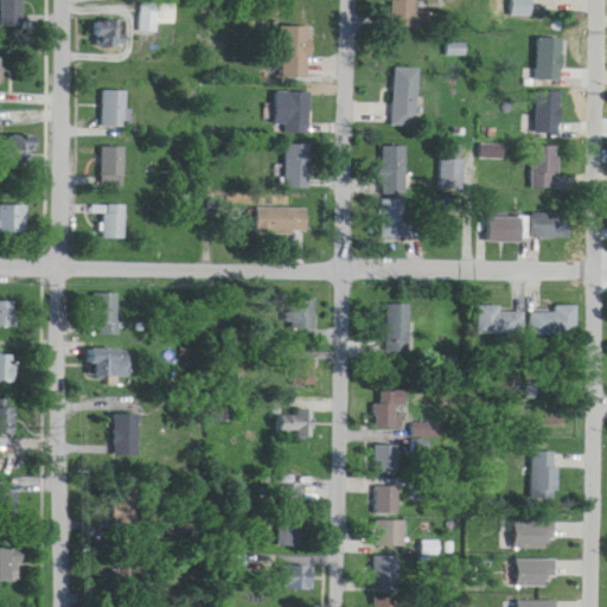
[(1,0),(1,26),(24,26),(24,0),(1,0)]
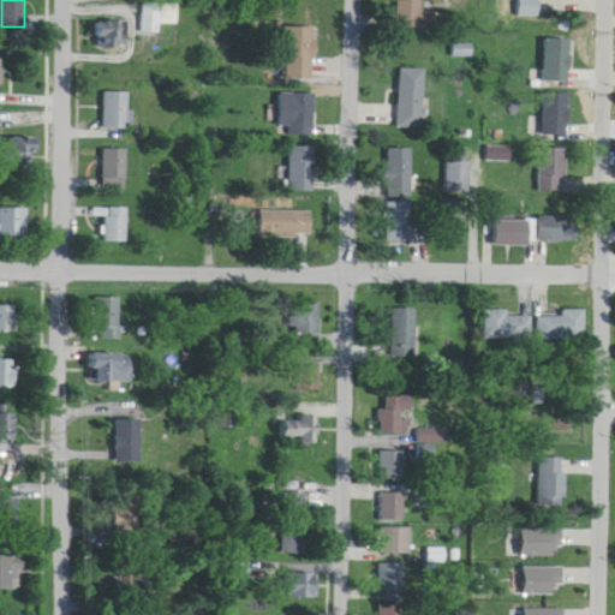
[(396,0),(398,29),(437,29),(437,13),(422,13),(422,0),(396,0)]
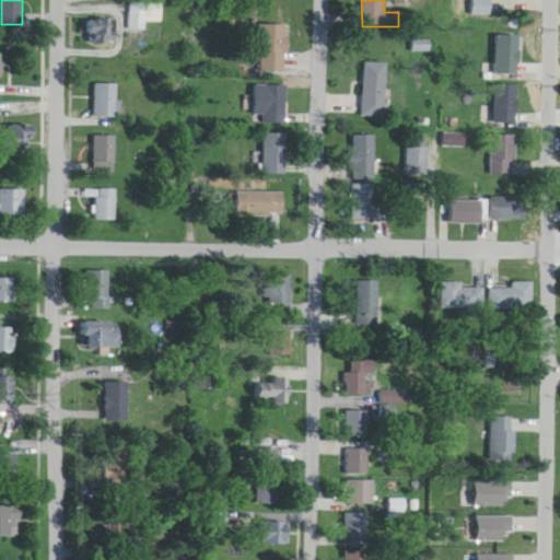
[(129,3),(129,31),(147,31),(147,23),(162,23),(162,3),(129,3)]
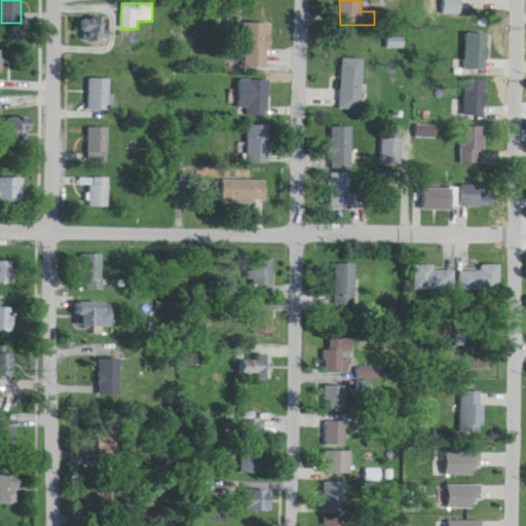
[(110,19),(82,19),(82,41),(110,41),(110,19)]
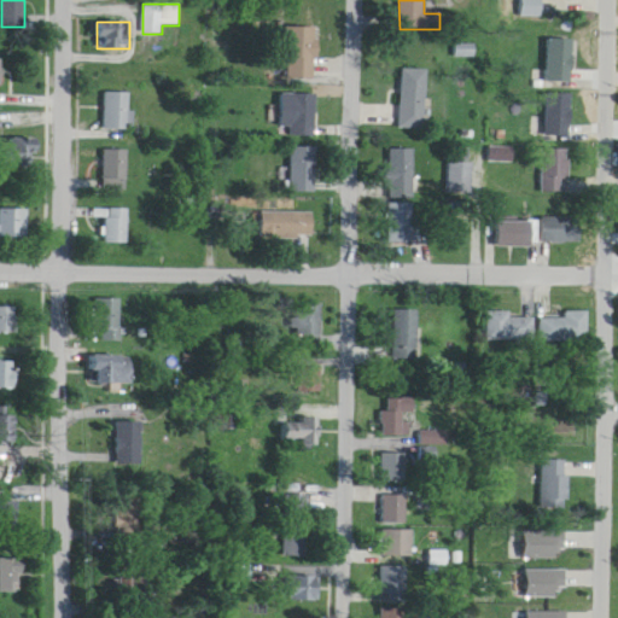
[(289,81),(316,81),(316,28),(289,28),(289,81)]
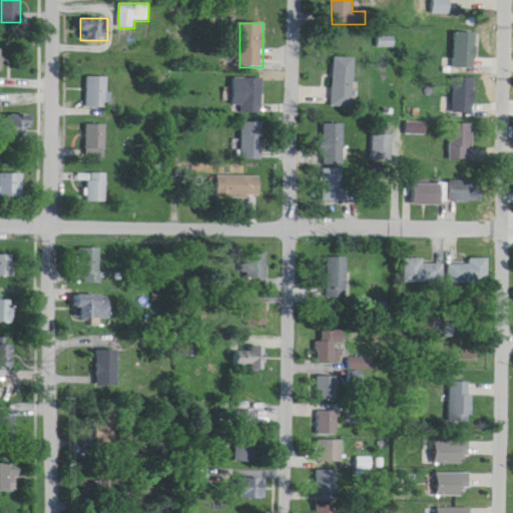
[(456,68),(477,68),(477,33),(456,33),(456,68)]
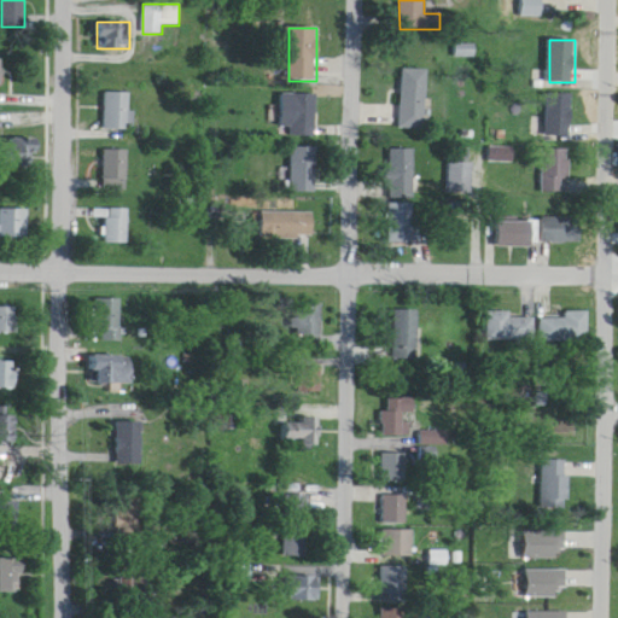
[(427,70),(401,70),(401,127),(427,127),(427,70)]
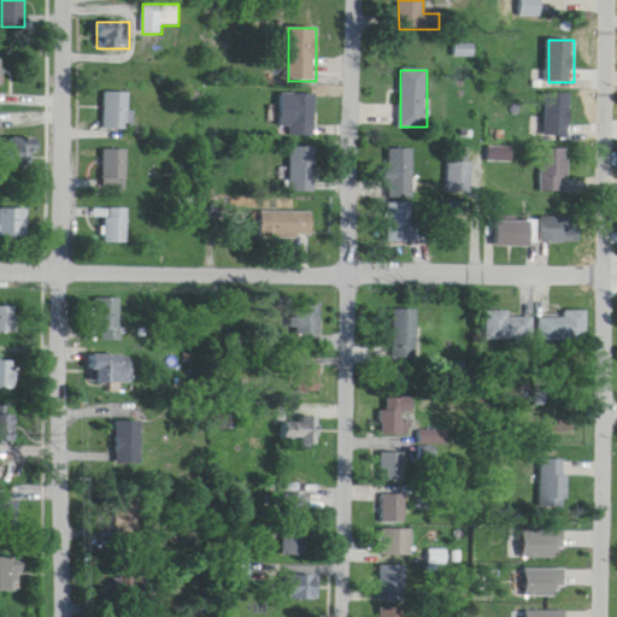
[(104,129),(133,129),(133,93),(104,93),(104,129)]
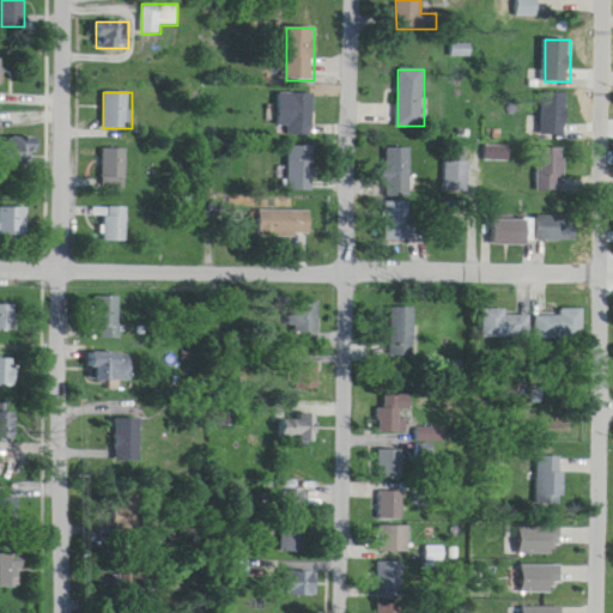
[(569,93),(544,93),(544,138),(569,138),(569,93)]
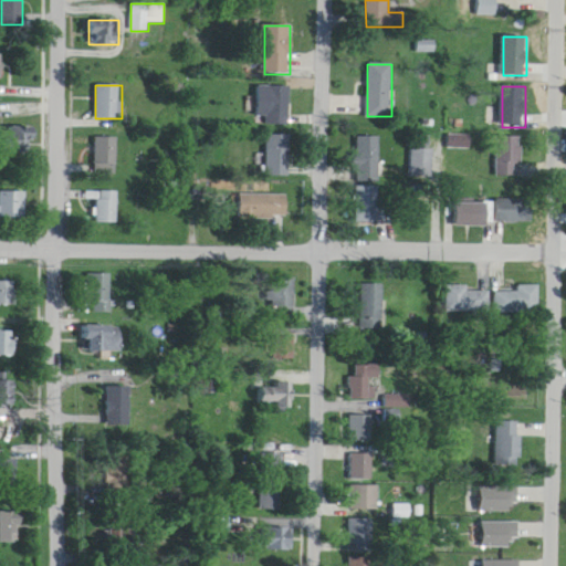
[(291,125),(291,87),(258,87),(258,125),(291,125)]
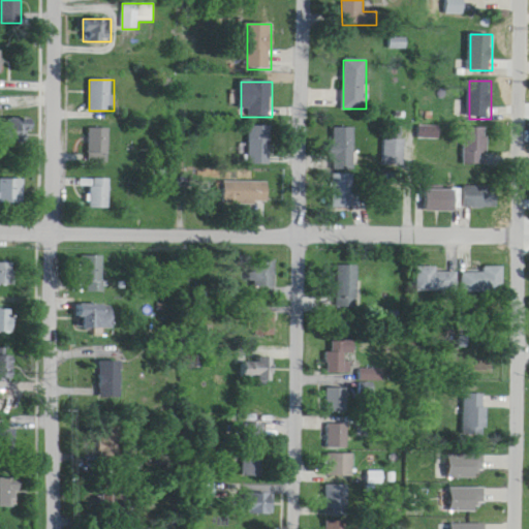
[(7,121),(7,133),(31,132),(30,119),(7,121)]
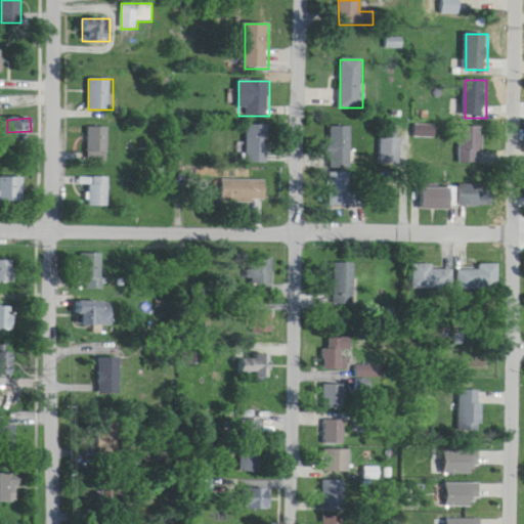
[(248,126),(248,166),(269,166),(269,126),(248,126)]
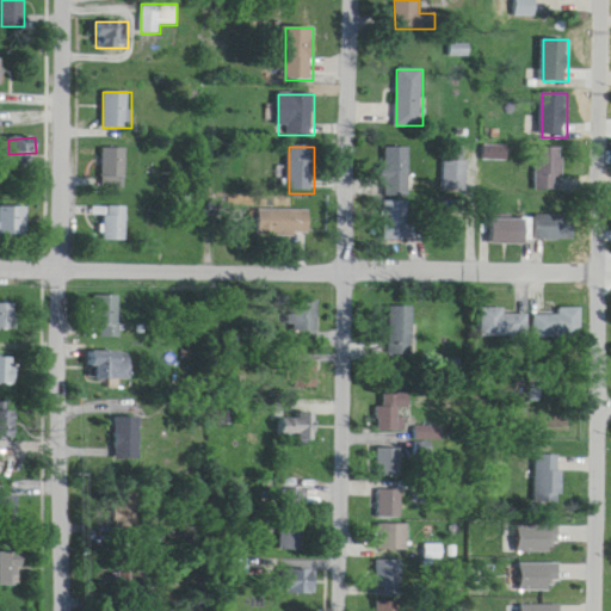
[(102,189),(127,189),(127,148),(102,148),(102,189)]
